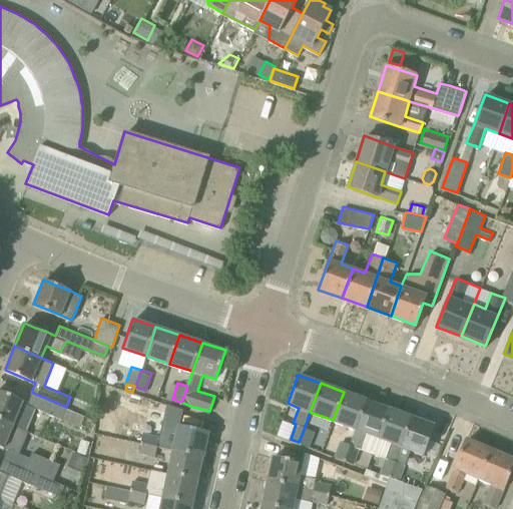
[(0,390),(0,417),(13,423),(13,424),(14,425),(24,402),(23,401),(23,400),(0,390)]
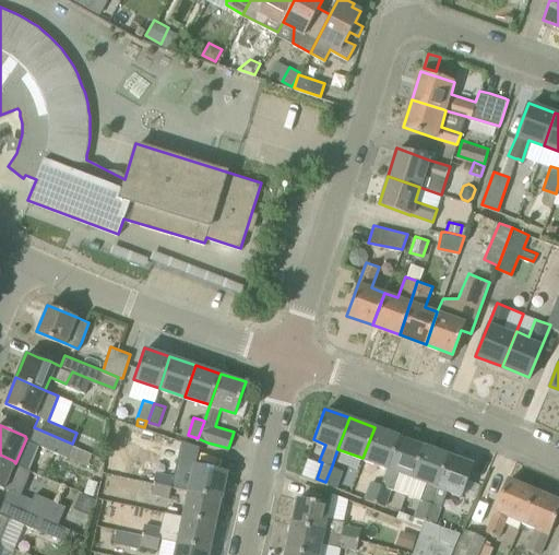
[(34,427),(28,439),(39,444),(67,455),(87,464),(93,452),(72,444),(34,427)]
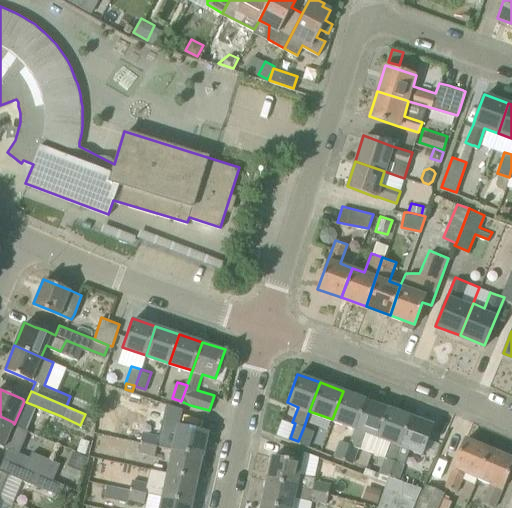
[(332,419),(355,428),(365,399),(343,391),(332,419)]
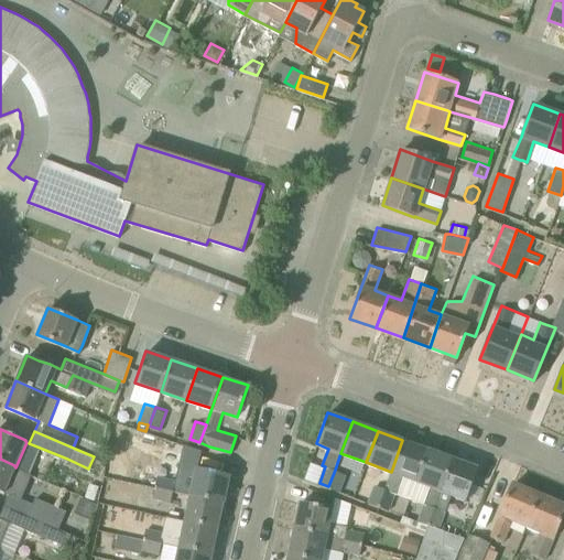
[(415,481),(427,449),(402,440),(391,472),(384,487),(379,505),(389,508),(394,493),(397,493),(403,476),(415,481)]
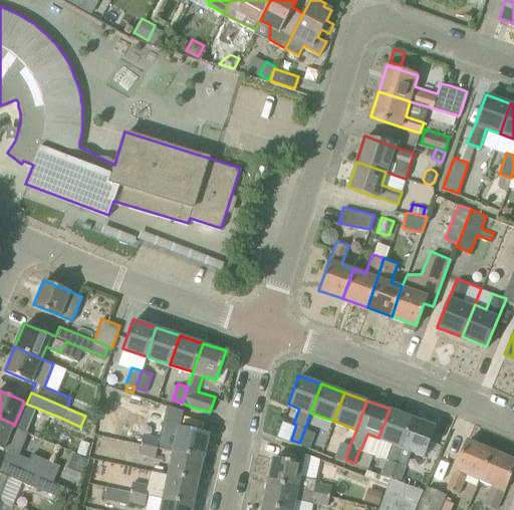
[(390,409),(378,438),(392,443),(387,459),(380,473),(391,477),(399,454),(413,418),(390,409)]
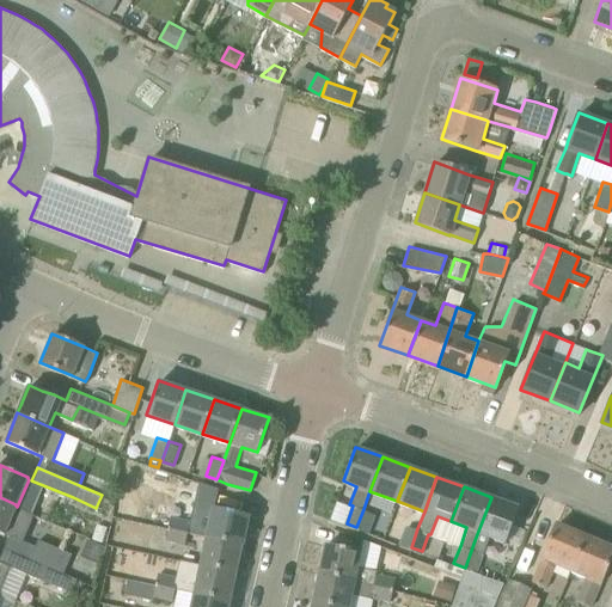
[(450,606),(493,606),(497,599),(479,592),(481,575),(482,574),(475,571),(490,535),(506,541),(518,507),(491,497),(463,575),(461,575),(450,606)]
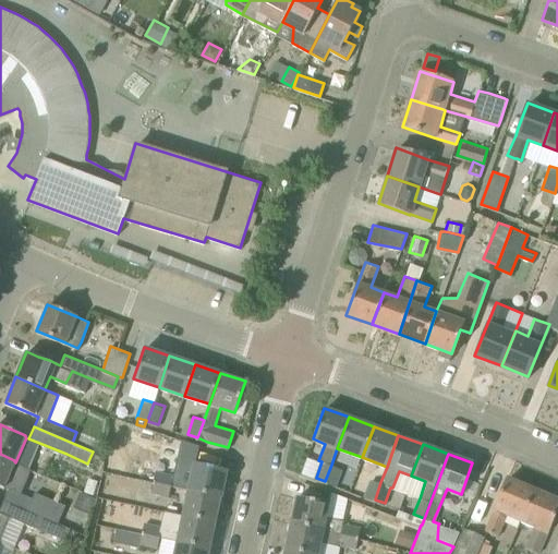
[(29,468),(14,461),(0,455),(0,485),(8,489),(3,498),(27,509),(33,497),(21,492),(31,468),(29,468)]
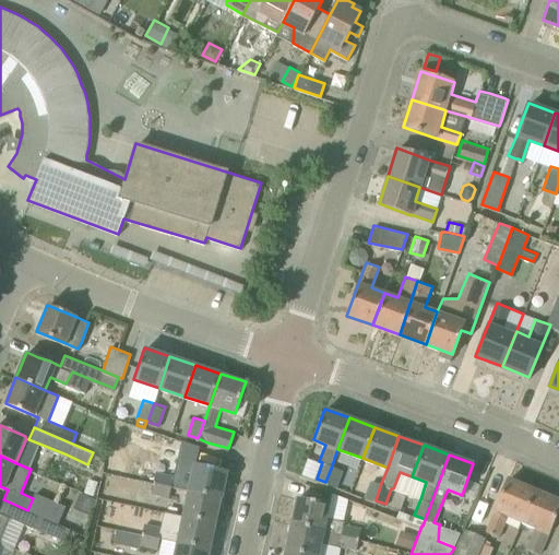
[(141,479),(154,482),(170,485),(189,489),(222,496),(227,470),(194,463),(191,477),(157,471),(156,470),(143,468),(141,479)]
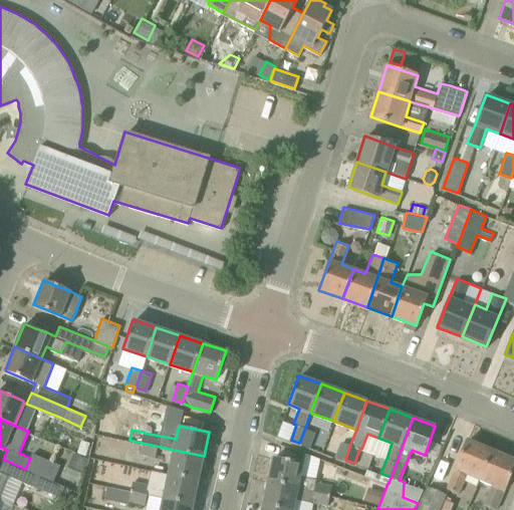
[(315,432),(305,428),(299,443),(309,447),(315,432)]
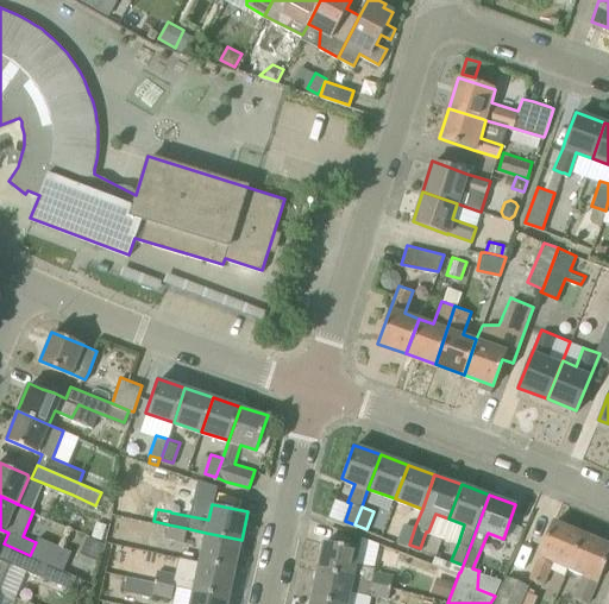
[(96,520),(92,535),(101,538),(106,523),(96,520)]
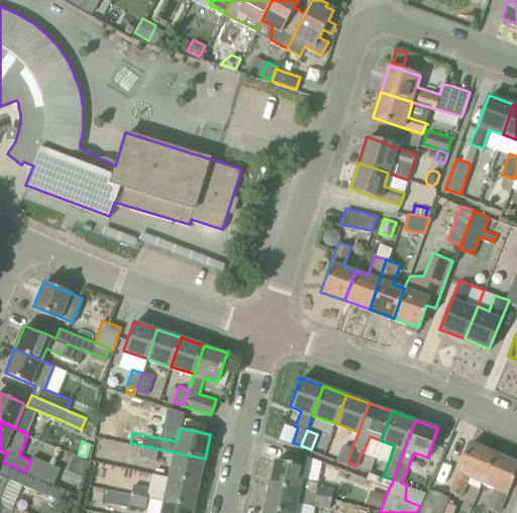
[(470,477),(482,482),(495,452),(470,442),(449,489),(461,495),(470,477)]
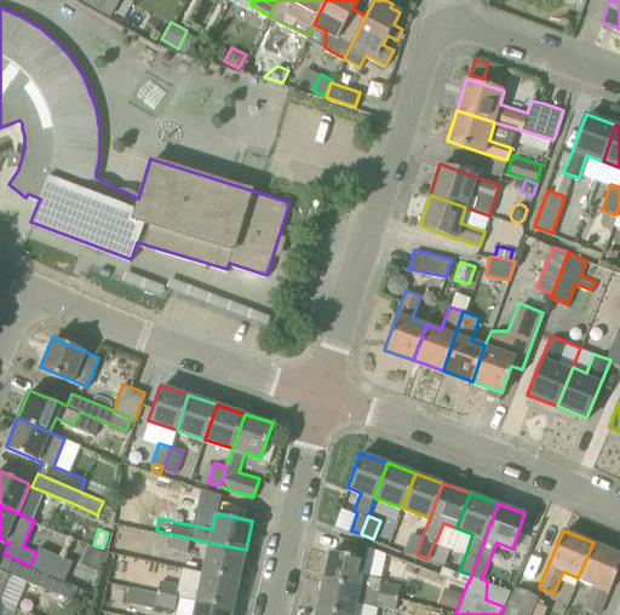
[(417,555),(423,535),(411,532),(405,550),(417,555)]
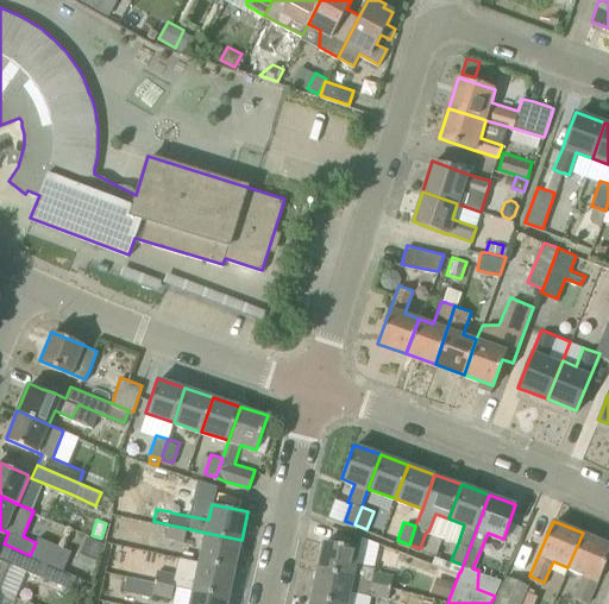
[(186,528),(168,524),(165,535),(182,540),(186,528)]
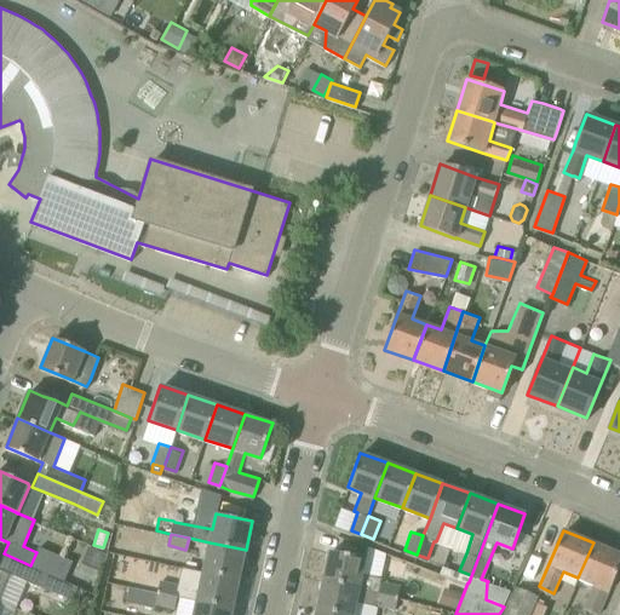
[(202,570),(239,579),(246,550),(210,542),(202,570)]
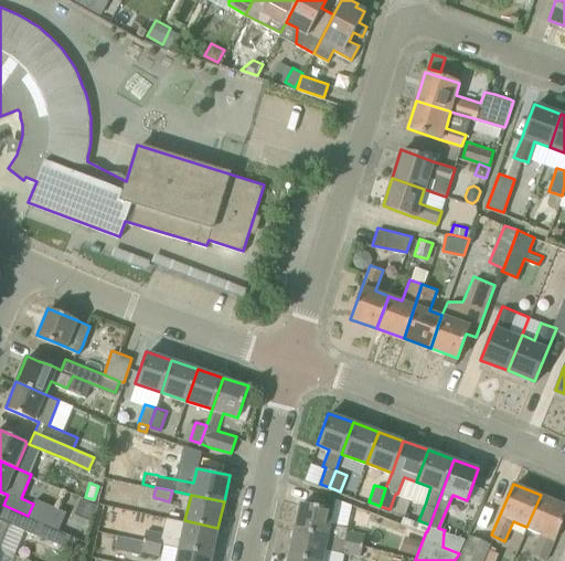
[(564,505),(541,495),(526,527),(540,532),(531,552),(545,559),(564,512),(564,505)]
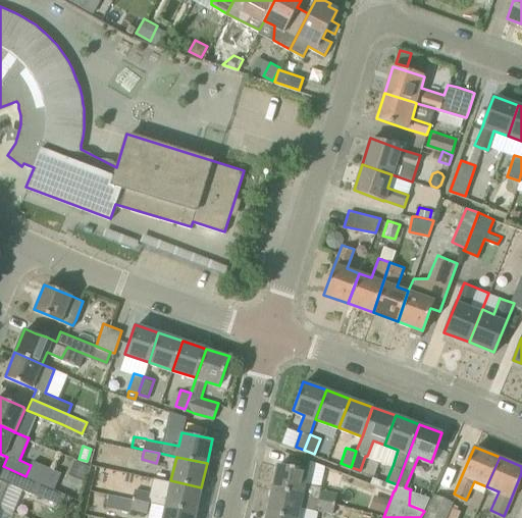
[(313,498),(334,502),(337,491),(321,488),(321,486),(305,482),(308,470),(277,463),(272,488),(313,498)]
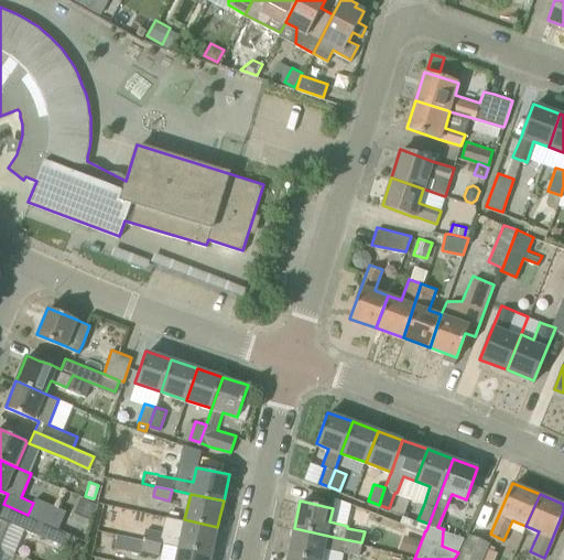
[(0,544),(10,521),(24,528),(38,534),(42,521),(28,515),(3,504),(0,512),(0,544)]
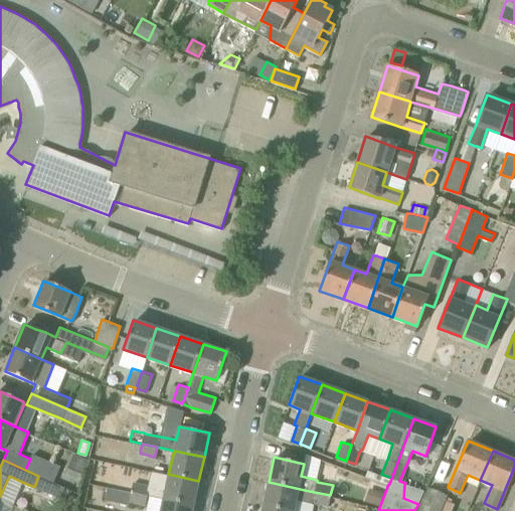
[(149,494),(163,497),(193,504),(198,481),(168,474),(150,470),(147,484),(134,481),(132,490),(148,494),(149,494)]
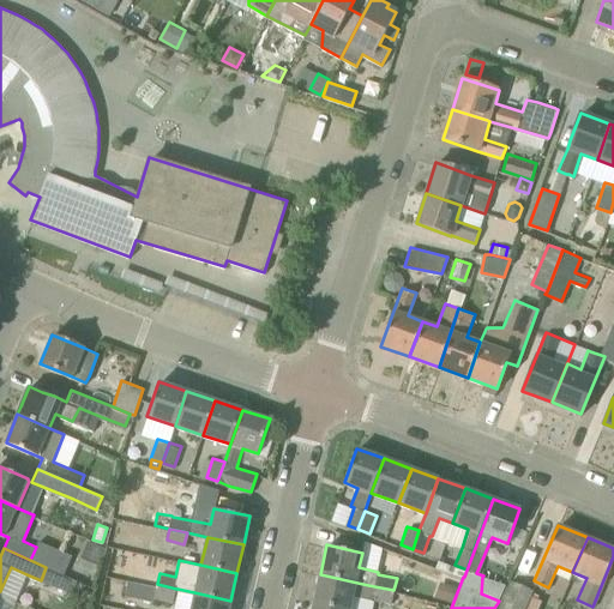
[(314,602),(347,608),(349,608),(353,595),(372,600),(391,602),(393,590),(320,574),(314,602)]
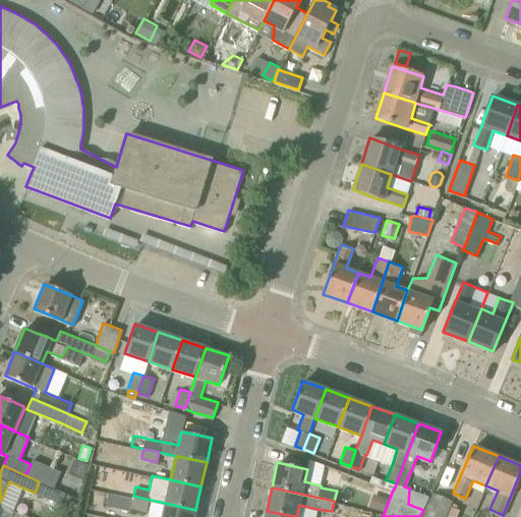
[(453,501),(432,492),(421,516),(455,516),(459,509),(451,505),(453,501)]
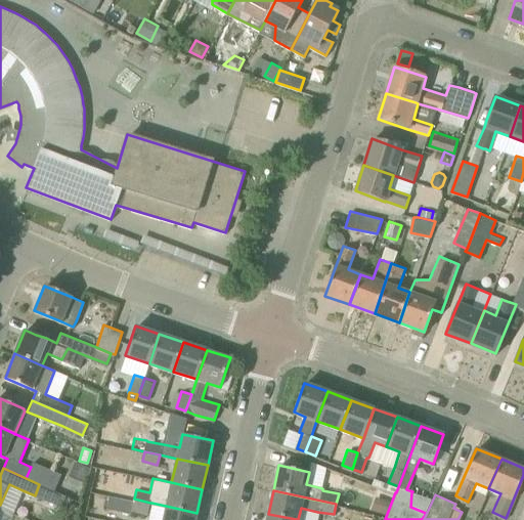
[(106,507),(117,509),(120,497),(117,496),(108,495),(106,507)]
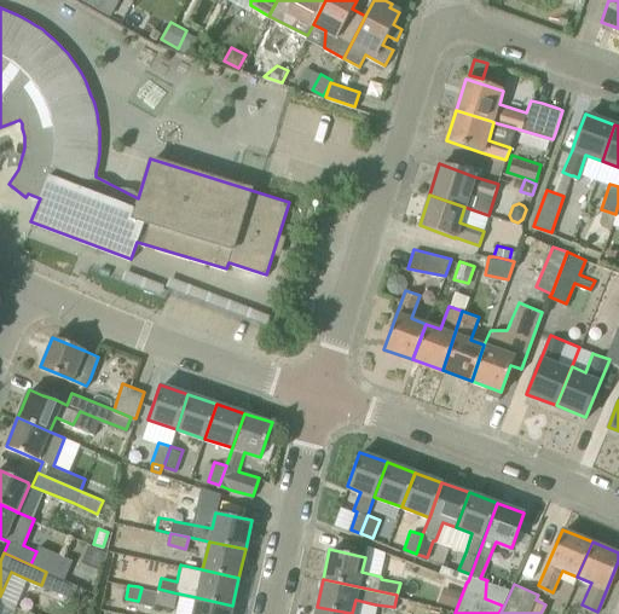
[(457,606),(462,591),(443,585),(438,600),(457,606)]
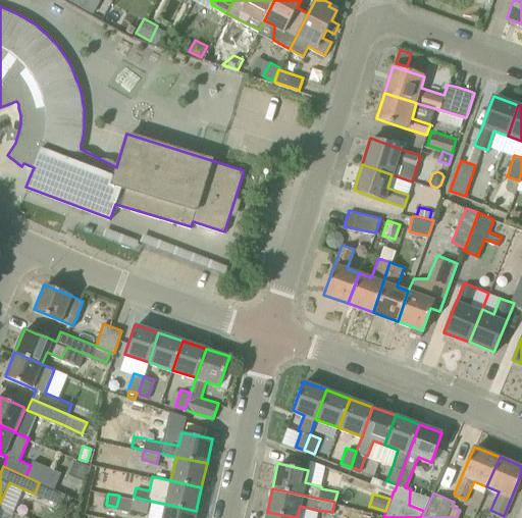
[(147,511),(150,501),(134,497),(131,508),(147,511)]
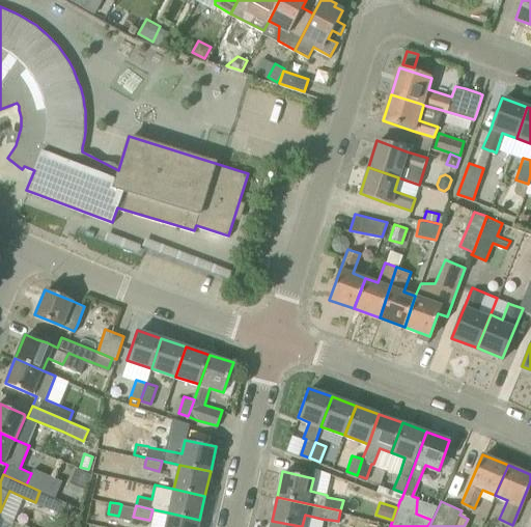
[(154,509),(149,526),(197,526),(199,520),(168,512),(154,509)]
